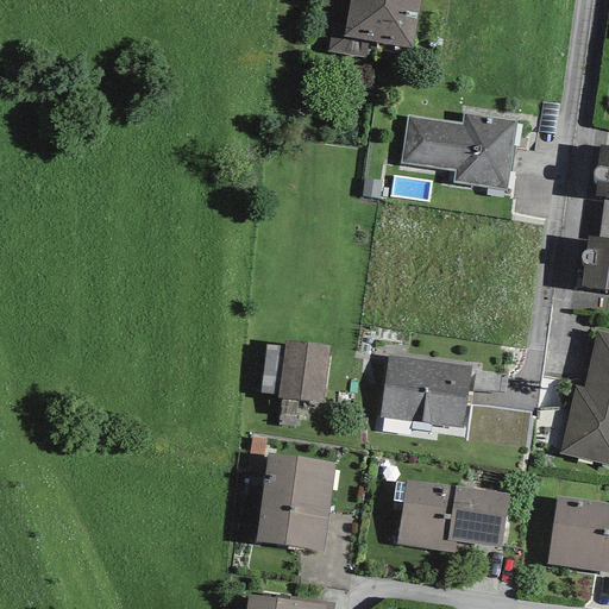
[(412,49),(420,0),(350,0),(345,26),(333,24),(327,51),(365,58),(369,42),(412,49)]
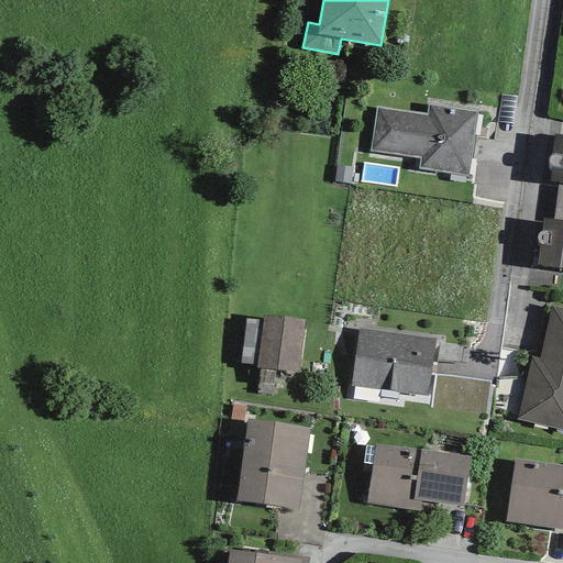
[(512,124),(517,97),(501,95),(497,122),(512,124)]
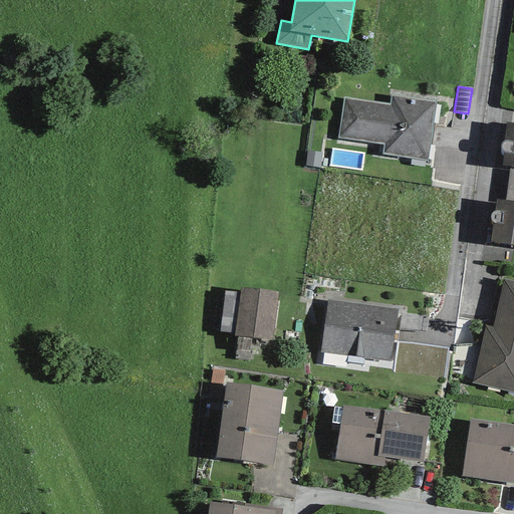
[(382,154),(427,161),(436,101),(391,94),(390,103),(343,96),(337,138),(383,145),(382,154)]
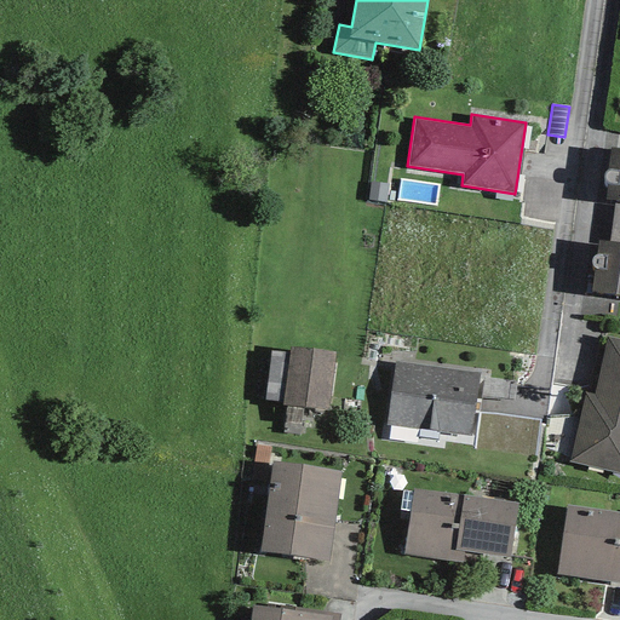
[(619,148),(610,148),(608,171),(606,172),(604,173),(604,176),(604,179),(606,182),(603,201),(615,202),(619,202),(619,148)]
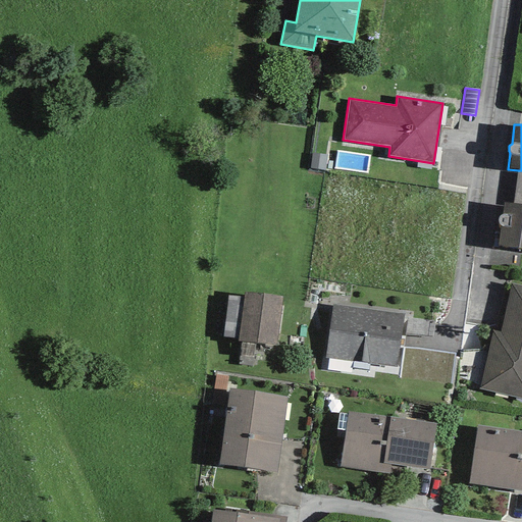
[(521,205),(521,170),(518,170),(513,204),(521,205)]
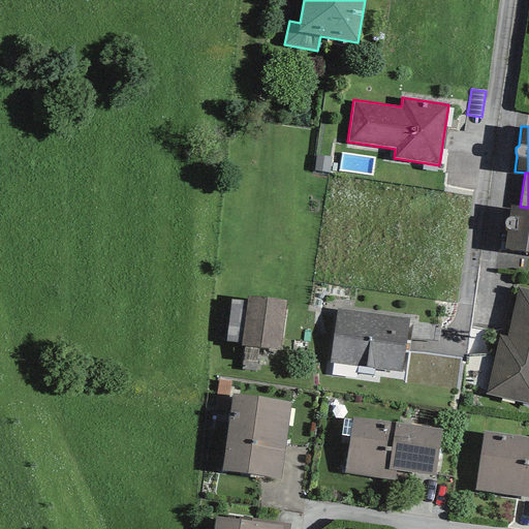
[(528,253),(528,208),(520,207),(510,206),(508,218),(506,219),(504,222),(504,224),(505,227),(507,228),(504,250),(528,253)]
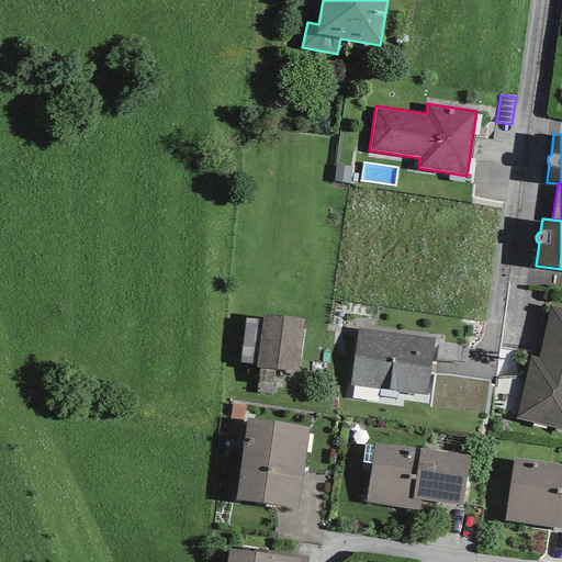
[(530,355),(516,419),(561,428),(561,307),(550,306),(539,357),(530,355)]
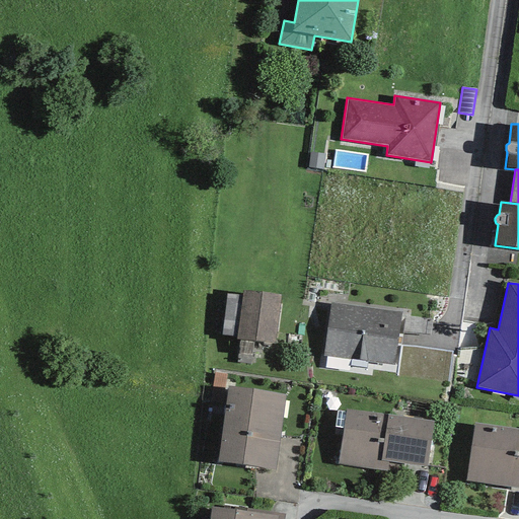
[(274,345),(281,295),(242,290),(241,296),(236,337),(236,340),(274,345)]
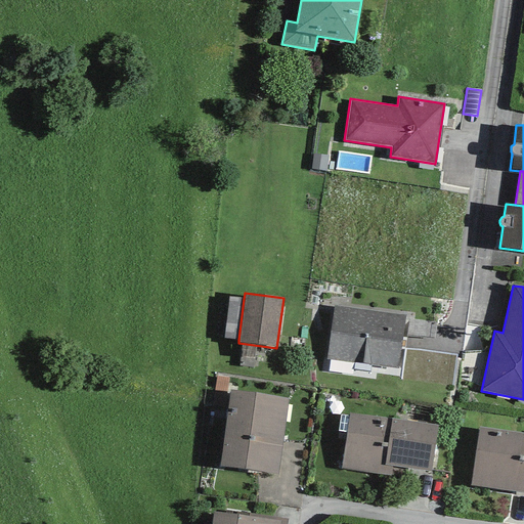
[(224,339),(238,340),(244,299),(228,297),(224,339)]
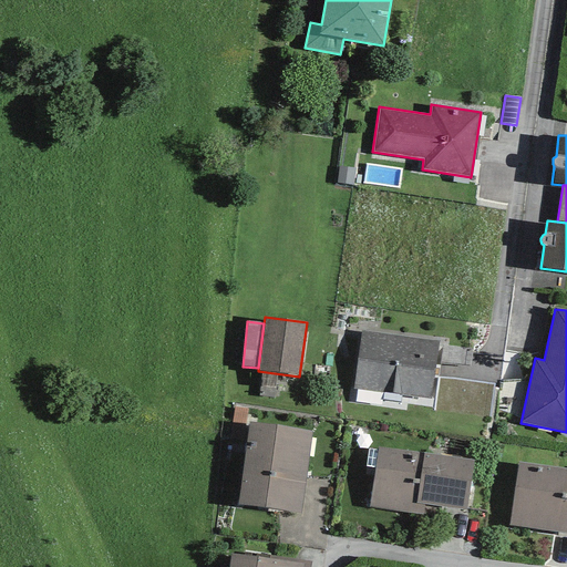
[(437,342),(361,332),(353,389),(431,399),(437,342)]
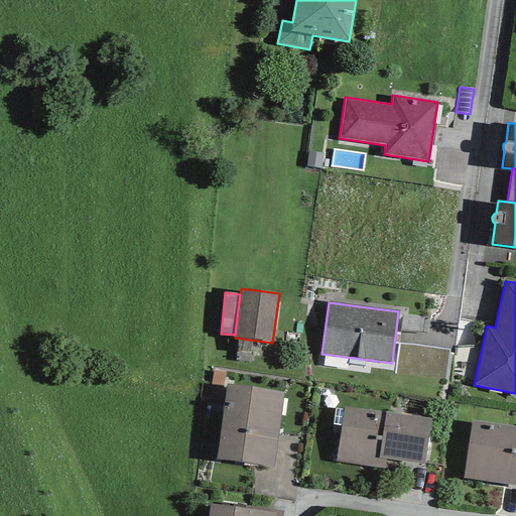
[(427,334),(429,317),(403,314),(401,331),(427,334)]
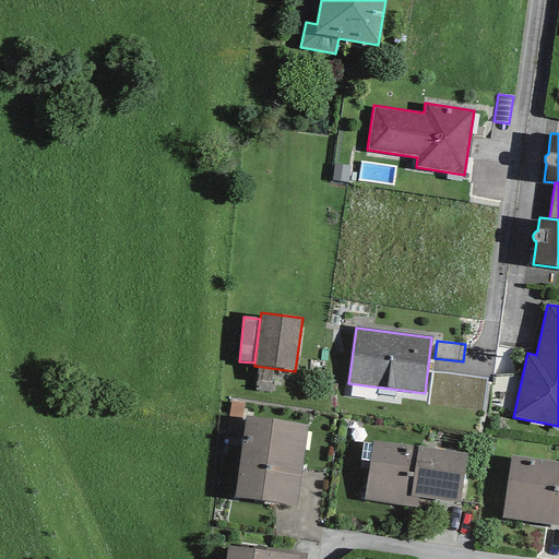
[(431,411),(489,416),(492,382),(435,377),(431,411)]
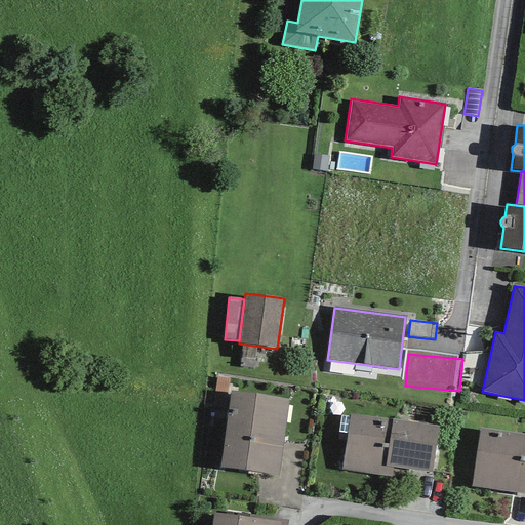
[(228,393),(230,378),(216,376),(214,391),(228,393)]
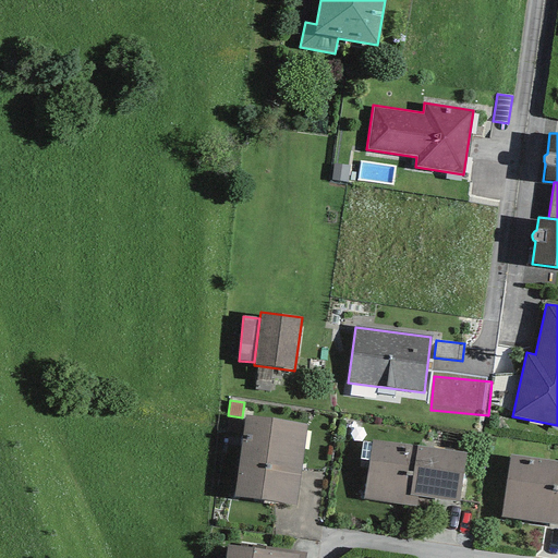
[(306,424),(245,415),(234,497),(296,506),(306,424)]
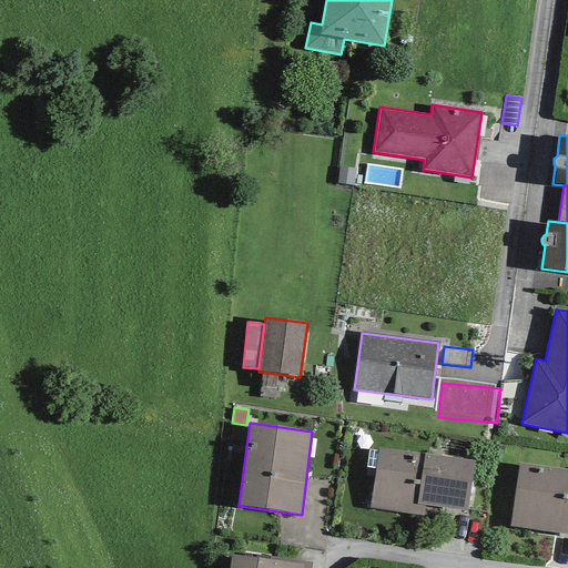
[(474,462),(378,447),(378,450),(375,469),(369,507),(424,515),(425,505),(466,510),(474,462)]
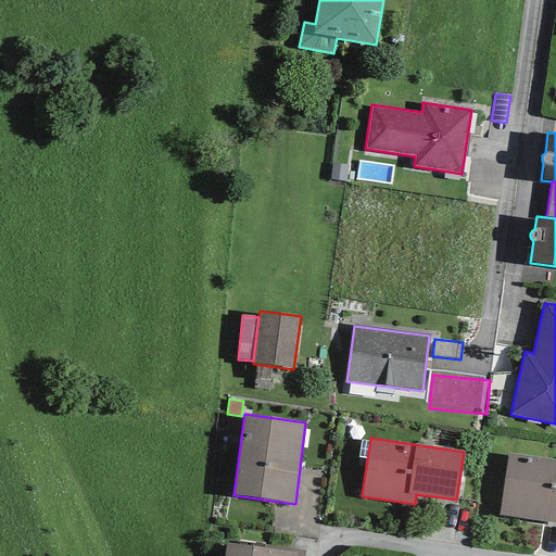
[(367,459),(370,441),(361,440),(358,457),(367,459)]
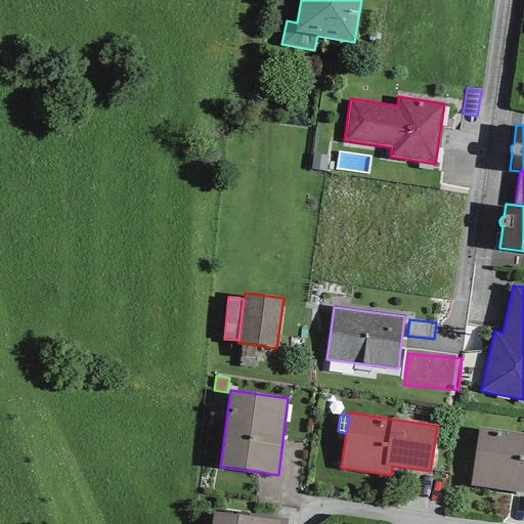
[(523,433),(479,427),(471,485),(523,492),(523,433)]
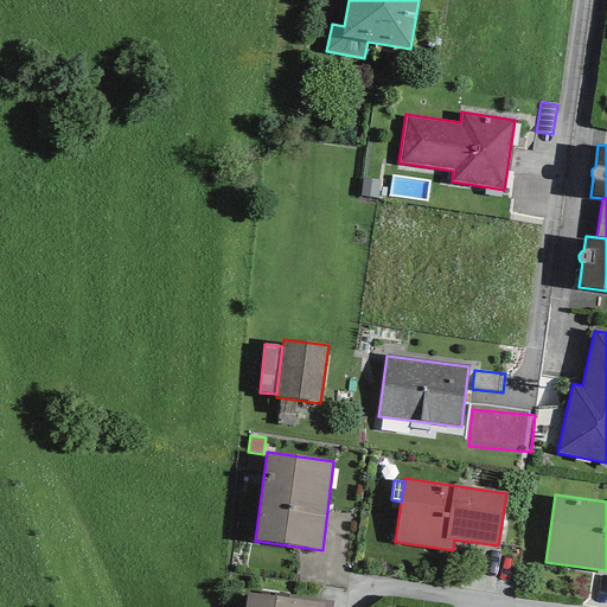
[(261,592),(261,595),(326,604),(325,606),(332,606),(333,601),(261,592)]
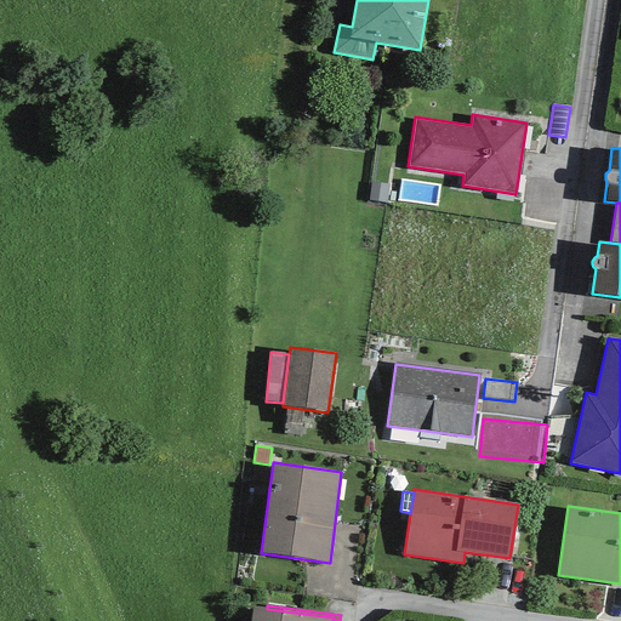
[(267,609),(252,607),(250,620),(332,620),(334,617),(267,609)]
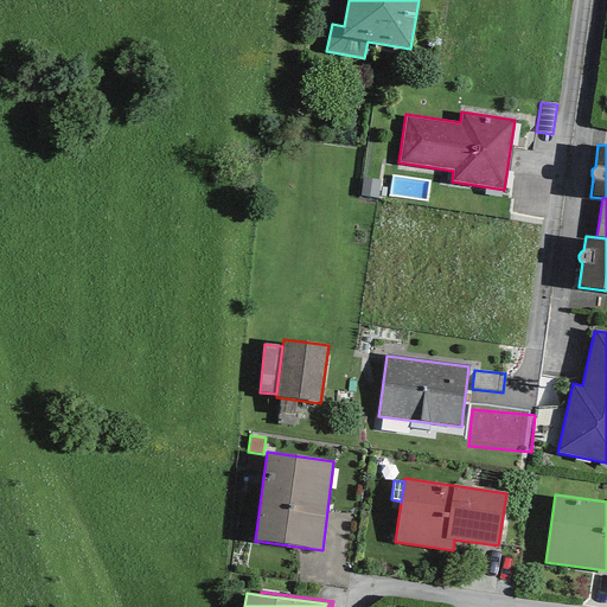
All buildings are outlined.
